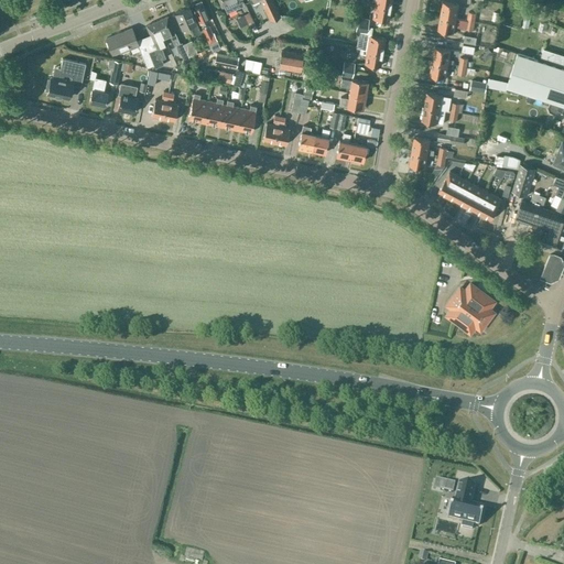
[(217,0),(221,8),(224,7),(227,13),(243,6),(242,2),(243,2),(242,0),(217,0)]
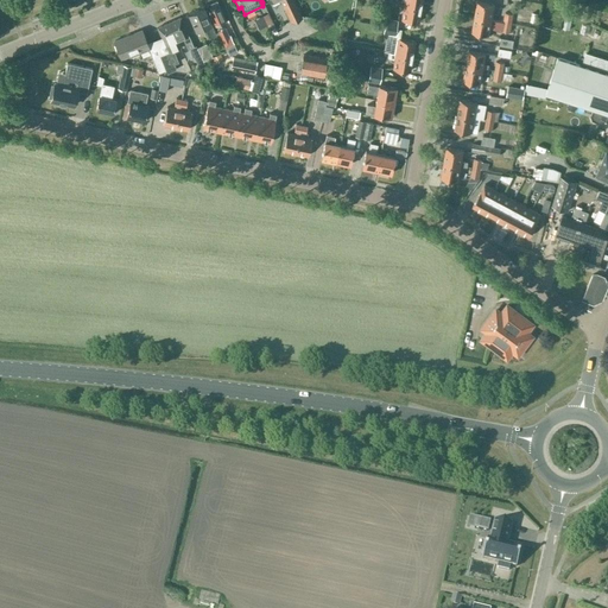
[(267,0),(268,1),(272,0),(280,0),(291,23),(302,17),(293,0),(267,0)]
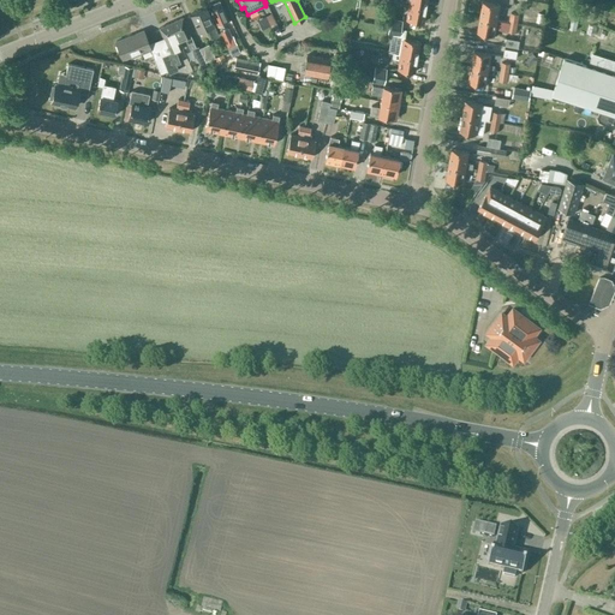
[(209,6),(218,25),(220,30),(219,31),(228,48),(237,45),(232,35),(231,36),(227,28),(225,29),(222,23),(228,21),(219,1),(209,6)]
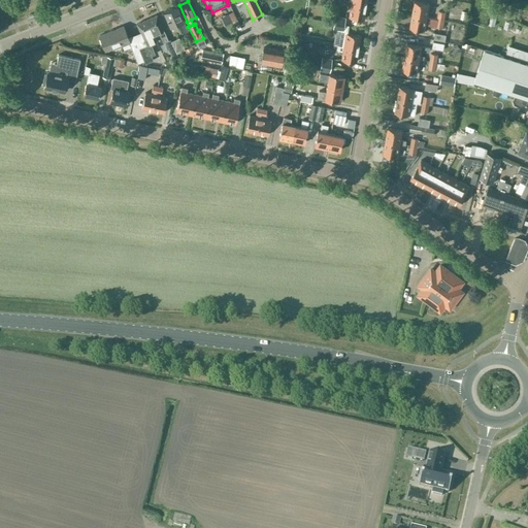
[(413,14),(427,18),(429,4),(415,1),(413,14)]
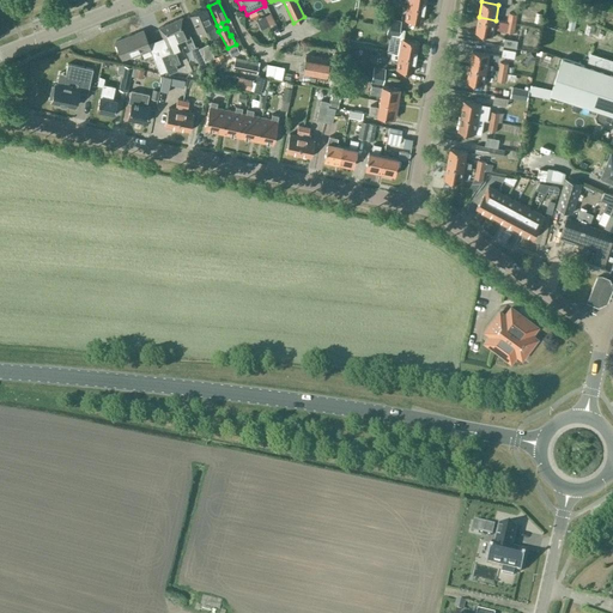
[(425,7),(407,5),(405,19),(422,23),(425,7)]
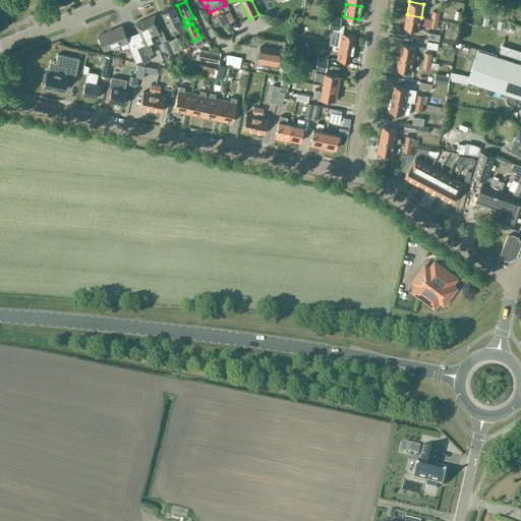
[(185,30),(174,6),(162,11),(168,25),(175,22),(179,32),(185,30)]
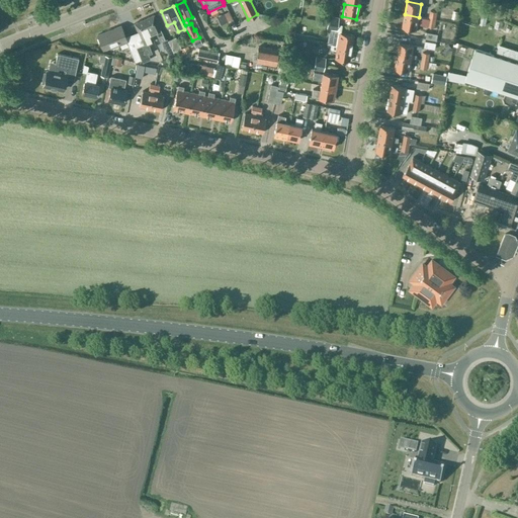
[(437,12),(430,10),(429,18),(436,20),(437,12)]
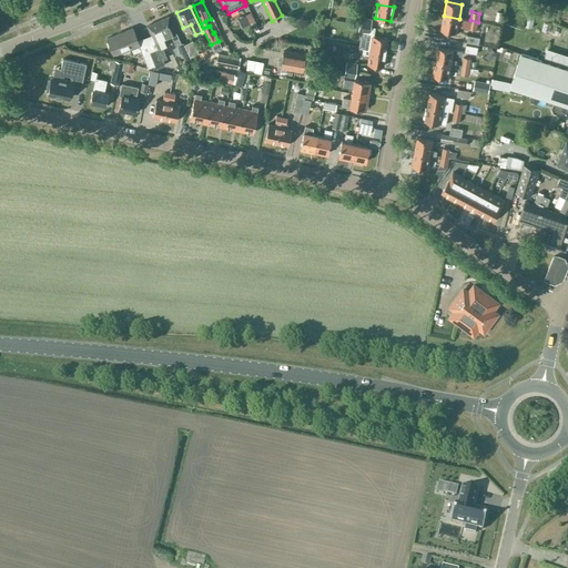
[(254,21),(250,12),(237,18),(242,27),(254,21)]
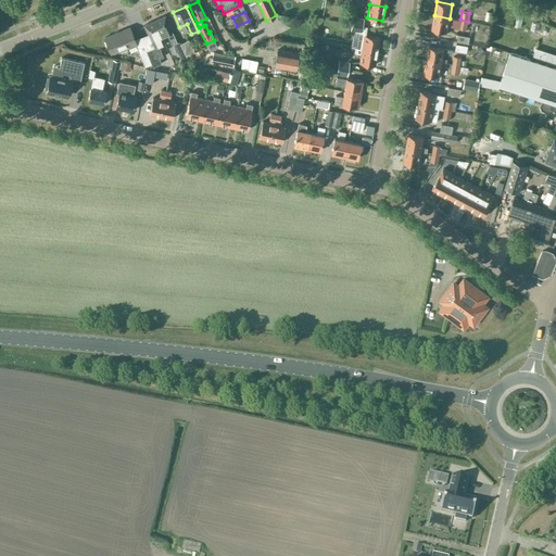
[(450,19),(434,15),(431,29),(447,32),(450,19)]
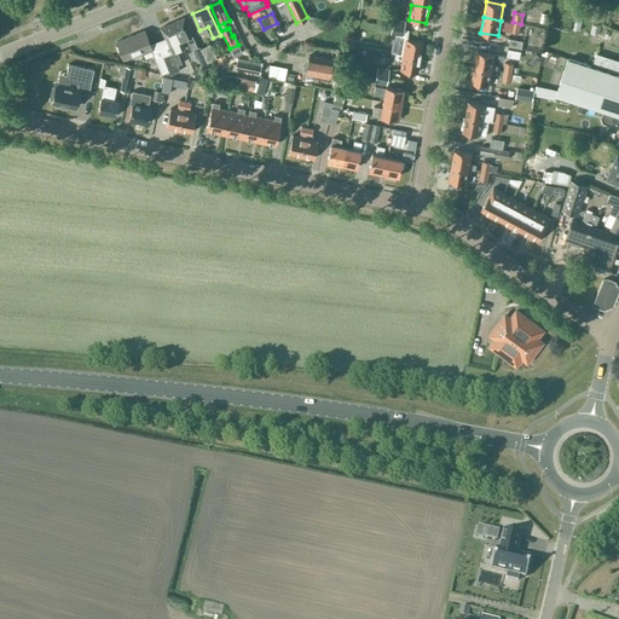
[(173,25),(181,42),(186,41),(191,51),(194,50),(197,58),(202,68),(208,64),(207,62),(200,48),(200,46),(197,47),(184,18),(174,22),(174,24),(173,25)]
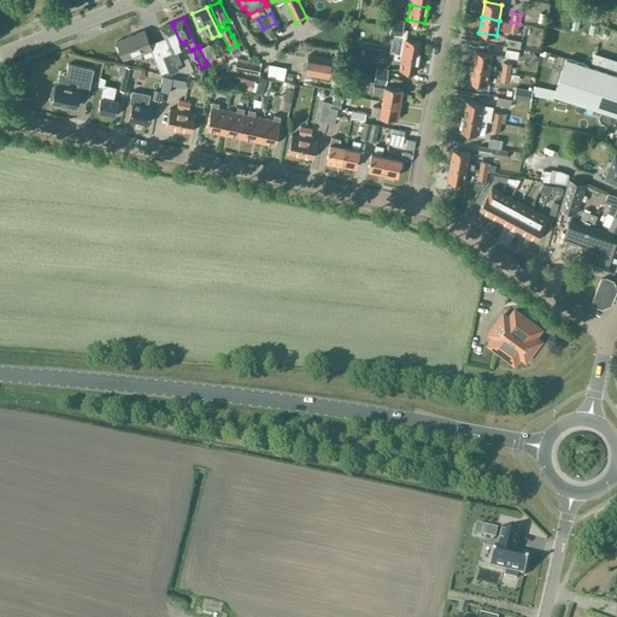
[(404,21),(392,18),(391,27),(403,29),(404,21)]
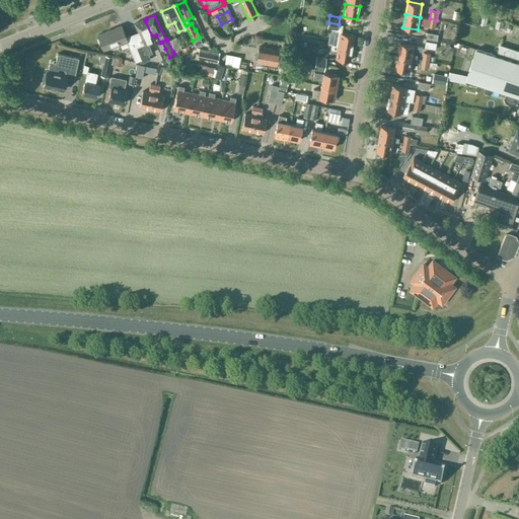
[(145,21),(146,20),(146,18),(134,23),(141,39),(144,45),(140,46),(147,61),(151,59),(149,55),(152,53),(147,43),(153,40),(152,36),(152,35),(145,21)]
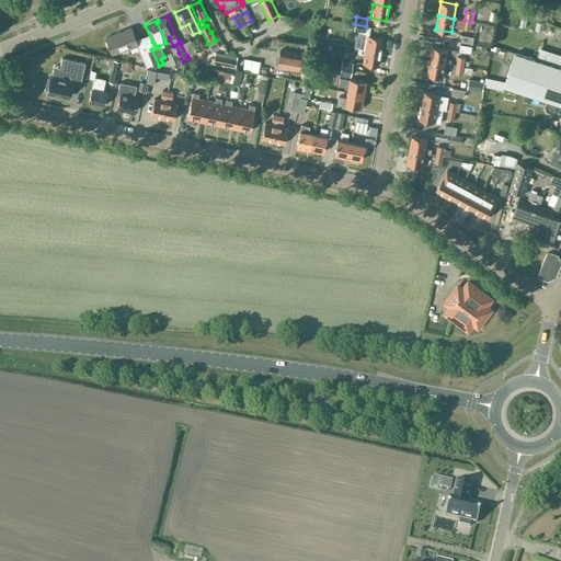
[(472,22),(465,20),(462,29),(470,30),(472,22)]
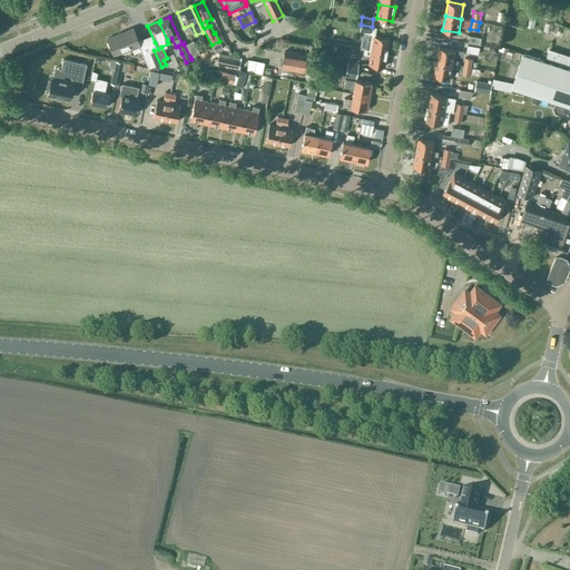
[(372,27),(361,25),(359,31),(371,33),(372,27)]
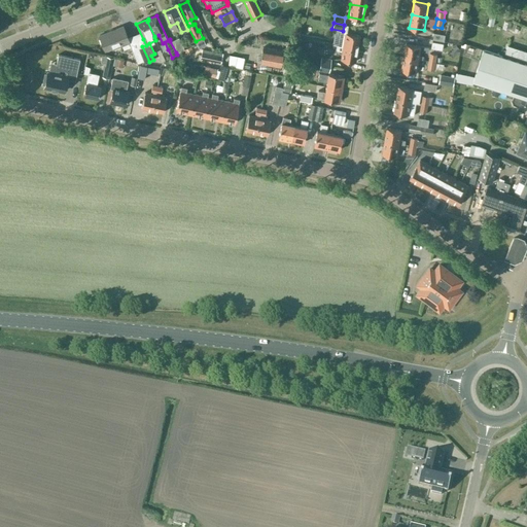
[(129,42),(123,26),(99,36),(105,50),(112,47),(112,48),(129,42)]
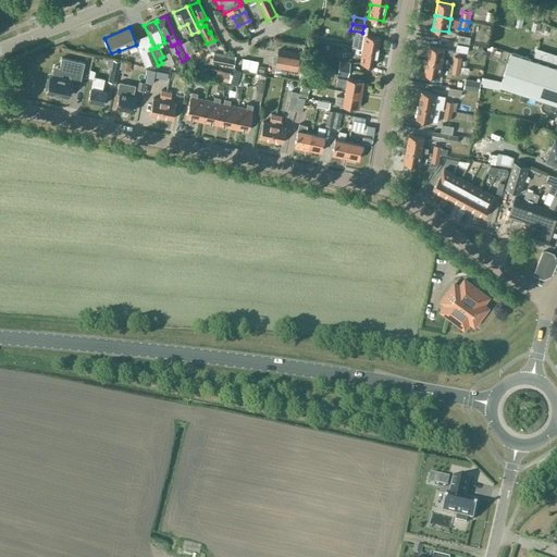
[(364,35),(362,49),(378,51),(380,38),(364,35)]
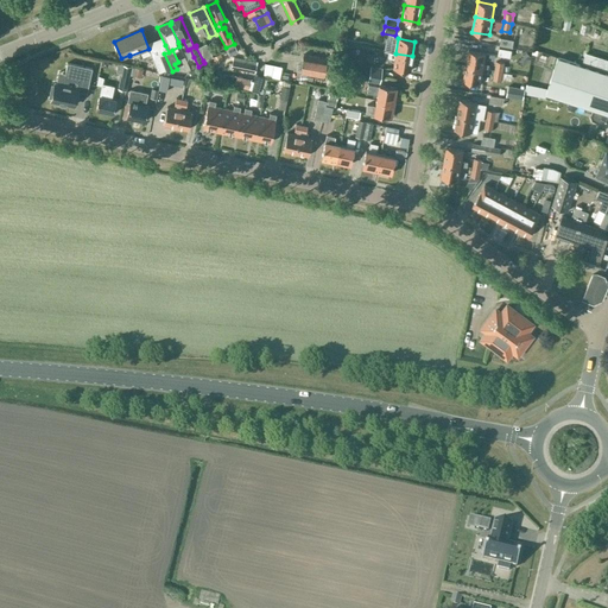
[(513,40),(500,38),(499,45),(512,48),(513,40)]
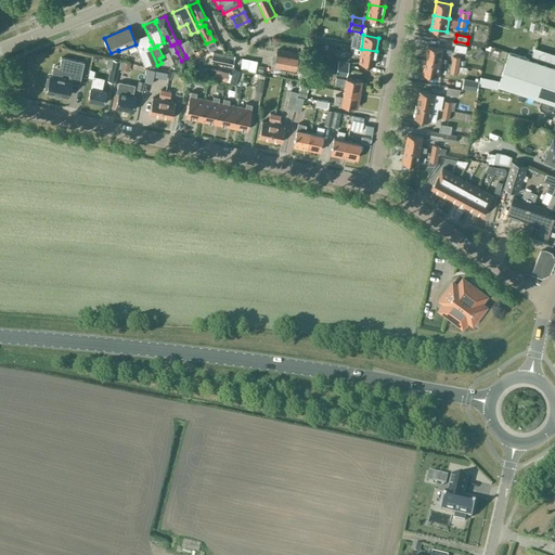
[(188,39),(179,43),(185,55),(194,52),(188,39)]
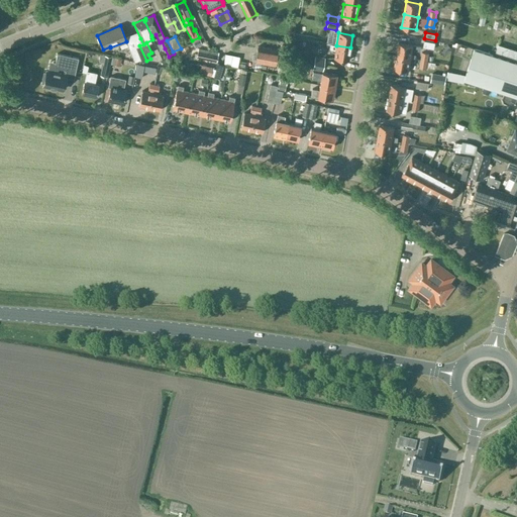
[(435,42),(424,40),(423,48),(434,49),(435,42)]
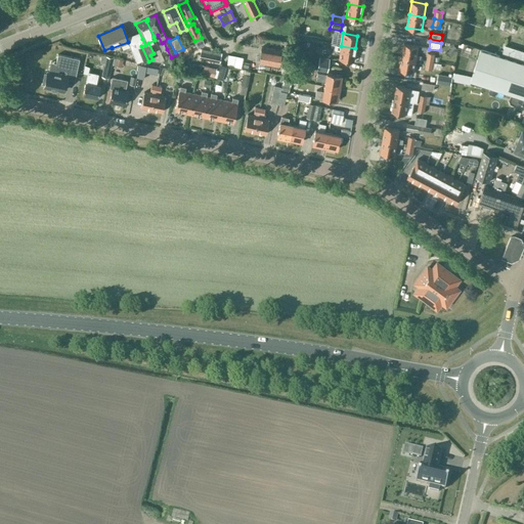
[(404,44),(401,56),(417,59),(417,58),(421,59),(421,55),(418,55),(419,46),(404,44)]
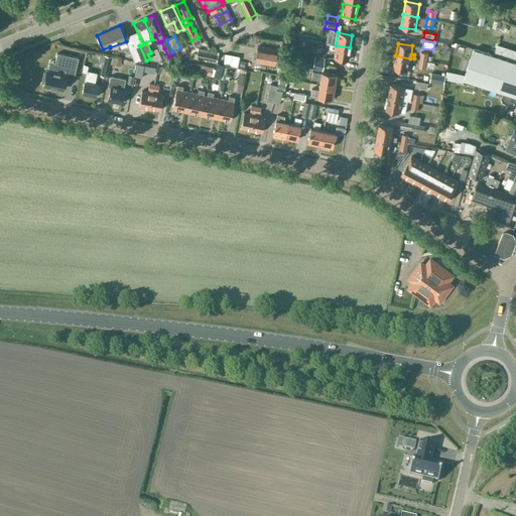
[(350,47),(336,45),(330,44),(329,49),(335,50),(334,57),(348,60),(350,47)]
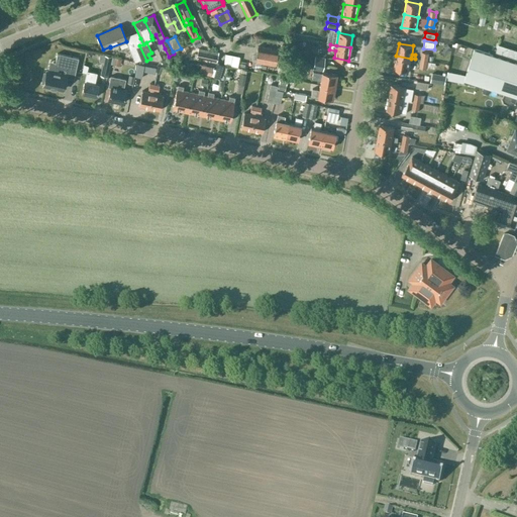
[(516,49),(498,44),(495,56),(516,63),(516,49)]
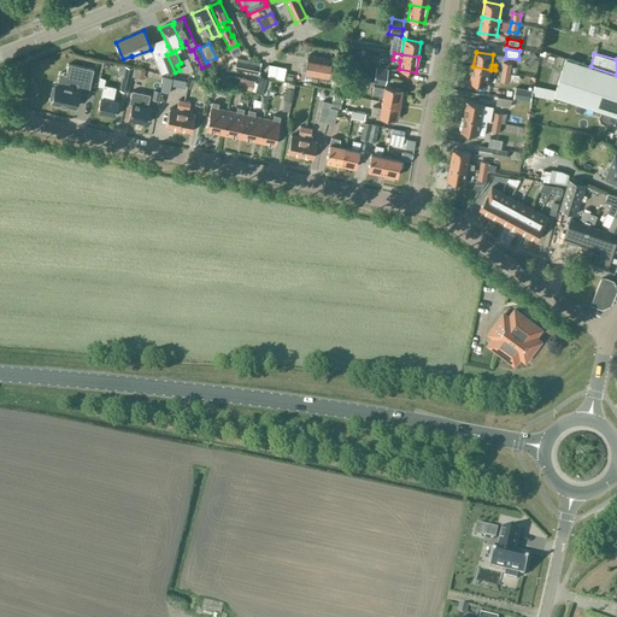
[(175,72),(166,54),(154,60),(162,74),(168,71),(169,75),(175,72)]
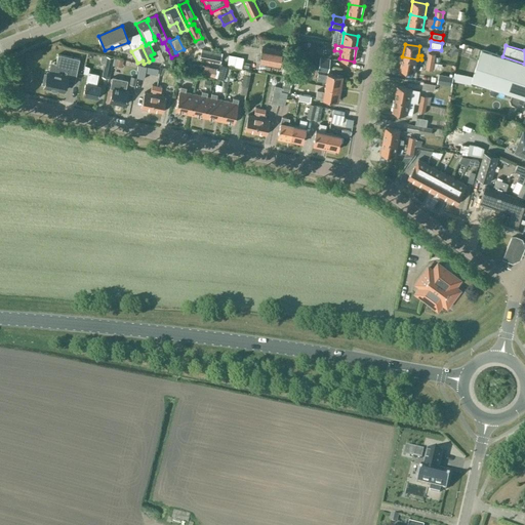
[(282,50),(261,46),(258,64),(279,67),(282,50)]
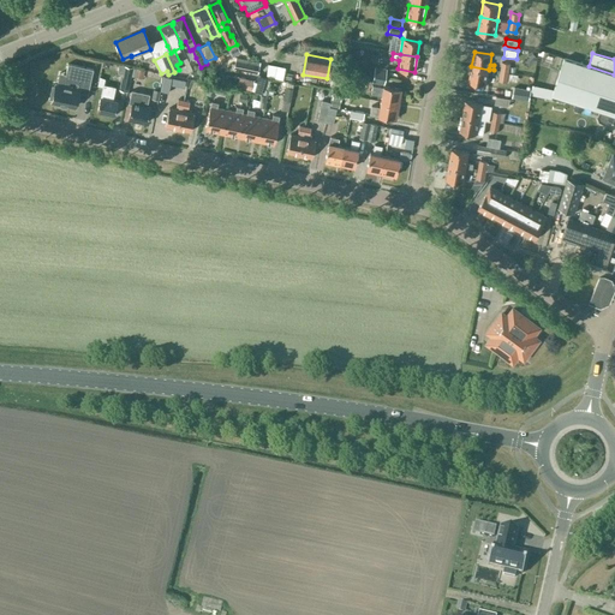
[(256,73),(258,63),(237,58),(234,69),(256,73)]
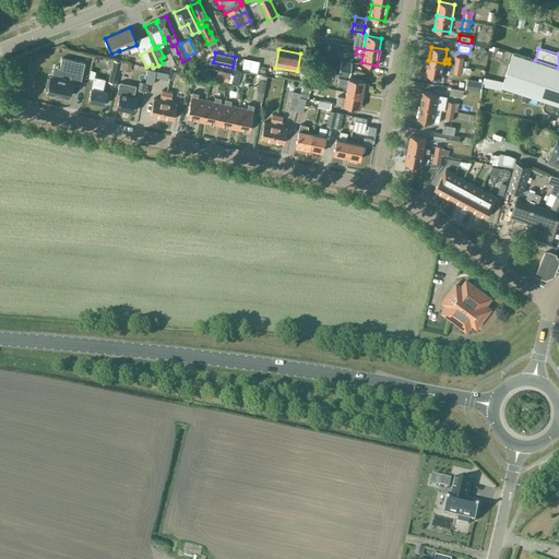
[(558,68),(513,54),(502,86),(558,104),(558,68)]
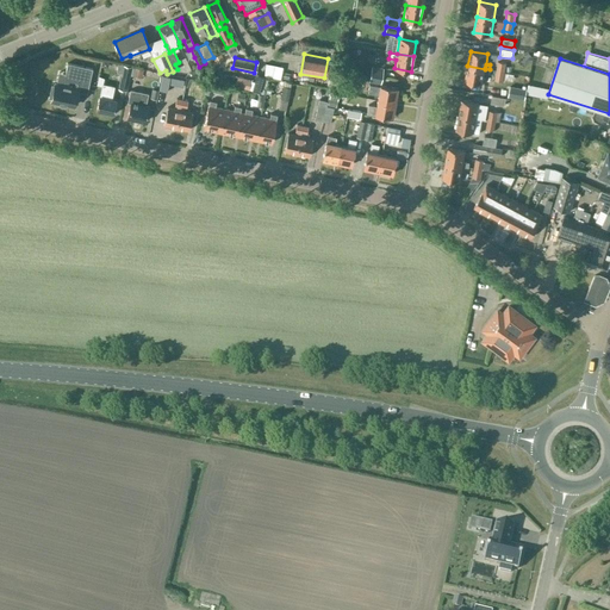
[(496,70),(504,73),(506,63),(498,61),(496,70)]
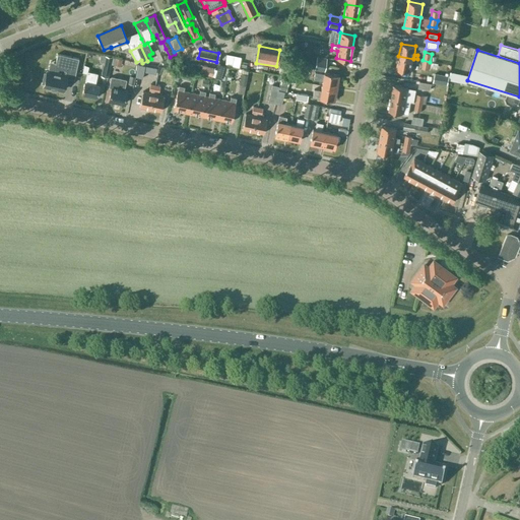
[(55,64),(58,65),(56,73),(49,71),(45,86),(65,90),(67,78),(74,80),(78,59),(57,54),(55,64)]
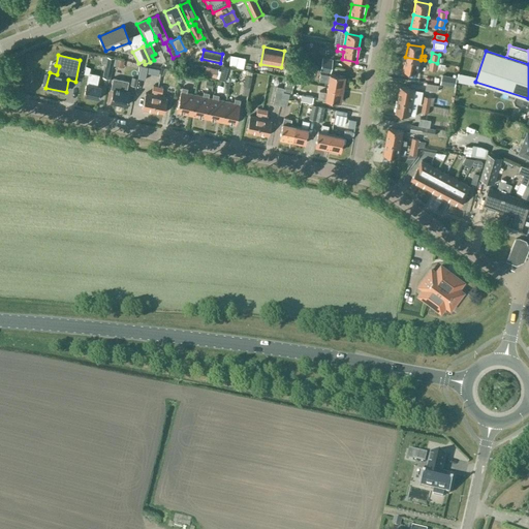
[(245,58),(230,55),(229,65),(243,68),(245,58)]
